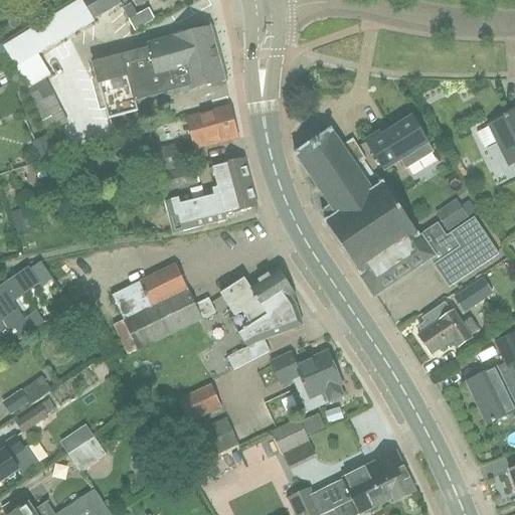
[(50,75),(39,54),(121,3),(119,0),(79,0),(3,45),(59,154),(70,149),(58,127),(68,122),(45,77),(50,75)]
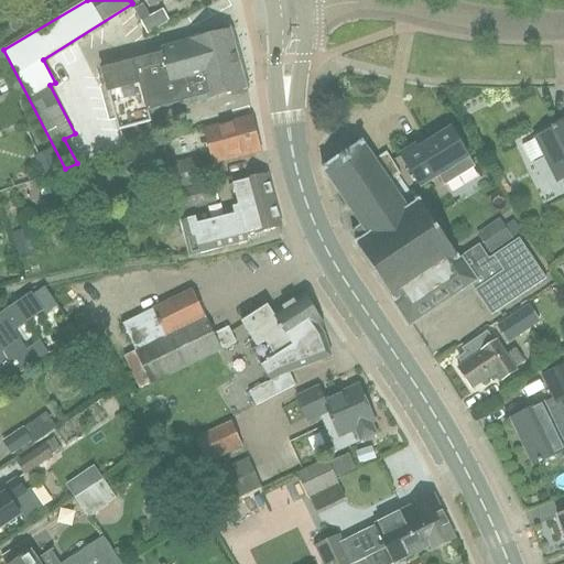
[(148,33),(169,22),(162,10),(141,21),(148,33)]
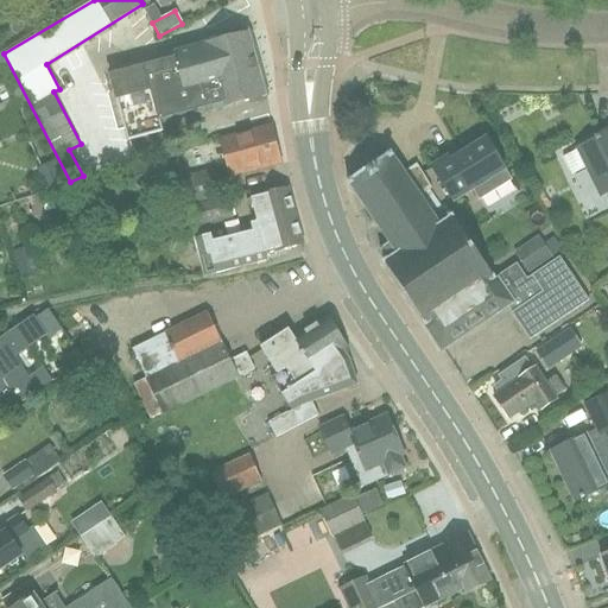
[(160,131),(158,122),(222,105),(222,106),(263,95),(246,36),(173,55),(173,56),(141,64),(109,74),(128,140),(160,131)]
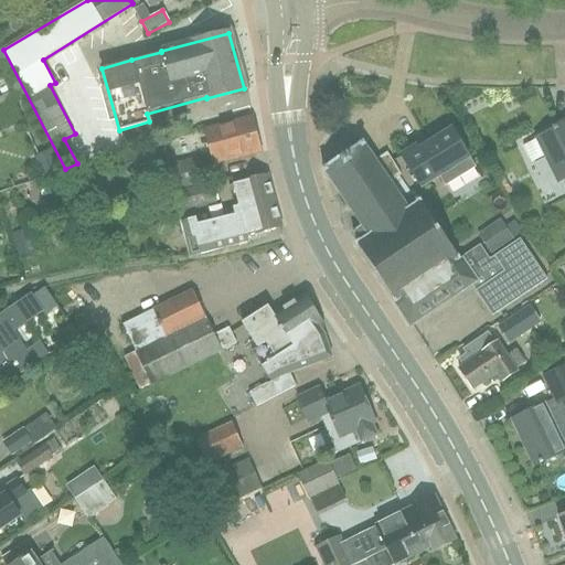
[(0,103),(16,96),(10,85),(0,89),(0,103)]
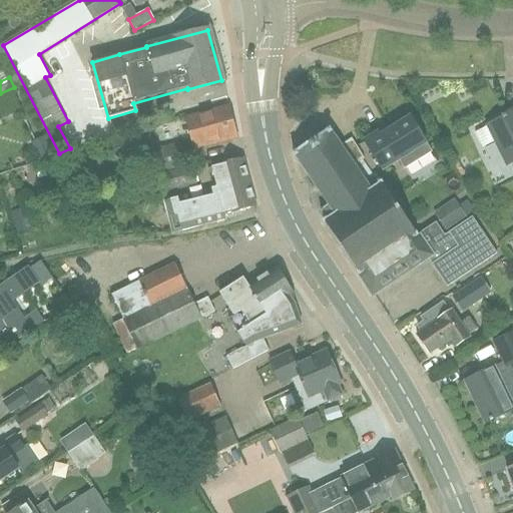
[(185,118),(193,149),(237,137),(228,106),(185,118)]
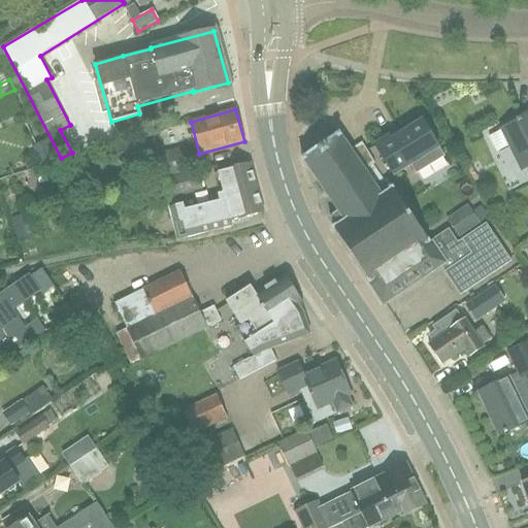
[(498,130),(488,135),(495,151),(505,145),(518,170),(527,165),(527,113),(497,129),(498,130)]
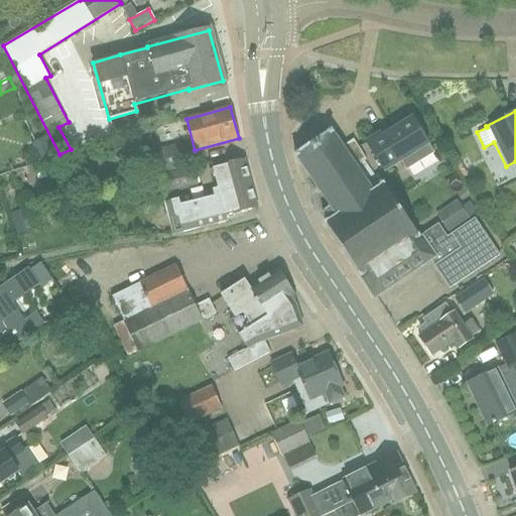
[(380,133),(366,142),(384,171),(401,161),(405,169),(434,151),(429,144),(412,117),(382,136),(380,133)]
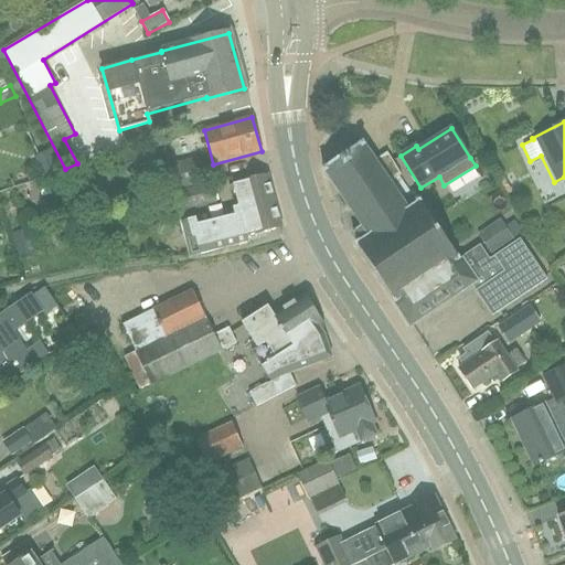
[(480,244),(459,258),(419,200),(413,190),(408,192),(398,177),(402,174),(387,152),(374,160),(362,142),(323,169),(361,225),(352,232),(359,242),(355,244),(395,304),(397,302),(403,311),(402,313),(409,324),(432,310),(437,310),(451,300),(452,296),(471,283),(492,316),(547,279),(520,238),(490,259),(480,244)]
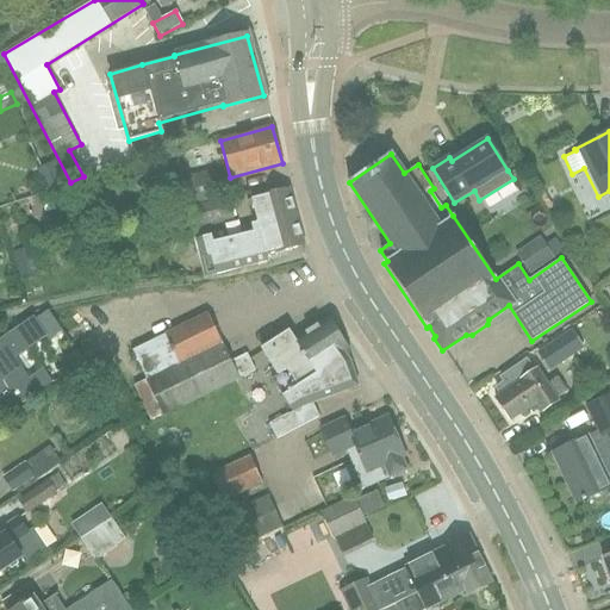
[(173,162),(138,172),(141,182),(176,172),(173,162)]
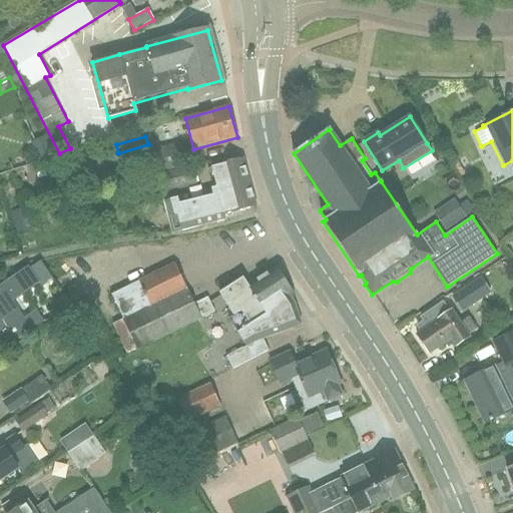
[(33,146),(39,159),(54,153),(49,139),(33,146)]
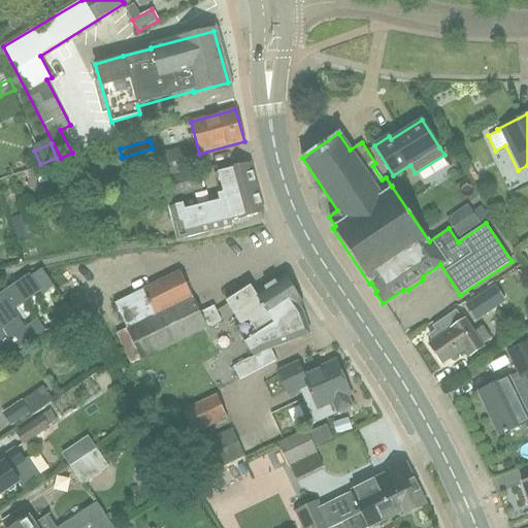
[(193,170),(187,146),(159,153),(165,177),(193,170)]
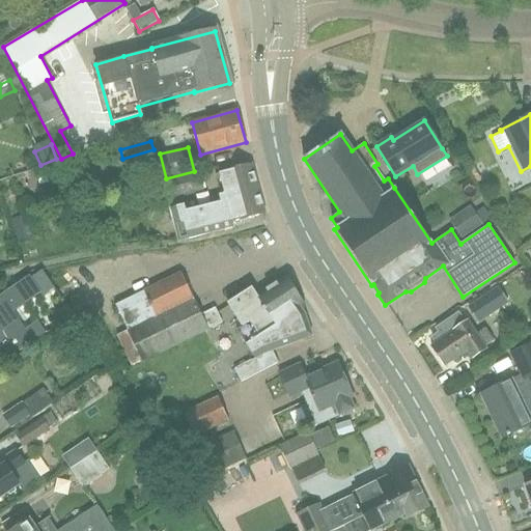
[(226,202),(259,193),(252,163),(228,169),(228,171),(219,173),(226,200),(226,202)]
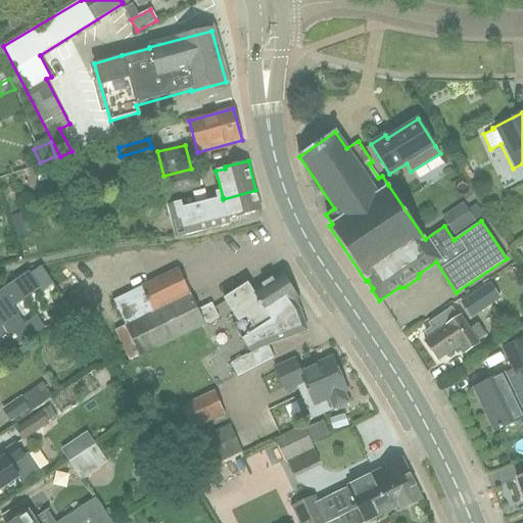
[(163,177),(169,196),(200,189),(195,170),(163,177)]
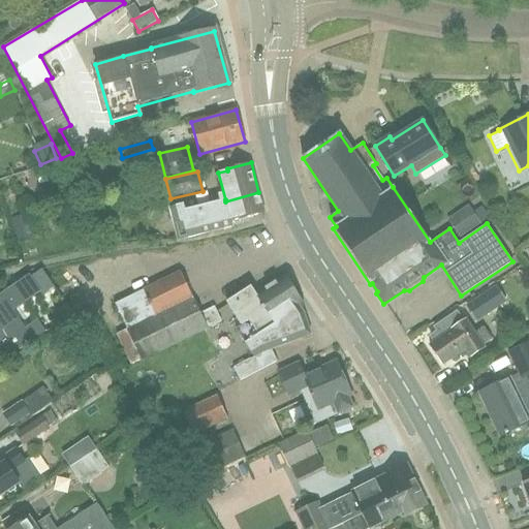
[(225,201),(225,199),(185,210),(183,204),(169,208),(174,224),(182,221),(186,238),(232,226),(231,223),(245,219),(245,218),(263,214),(258,192),(225,201)]
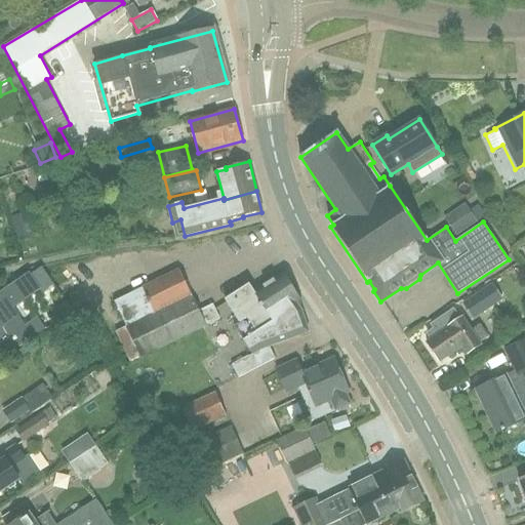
[(463,203),(443,217),(456,237),(478,223),(463,203)]
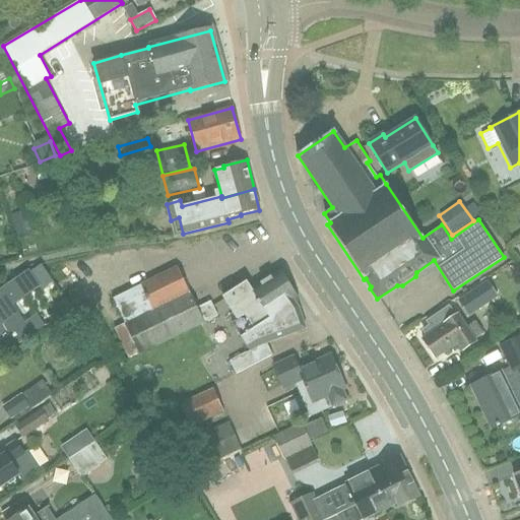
[(53,282),(48,275),(42,266),(31,273),(29,271),(0,291),(0,355),(45,325),(37,314),(24,323),(12,306),(40,286),(42,289),(53,282)]
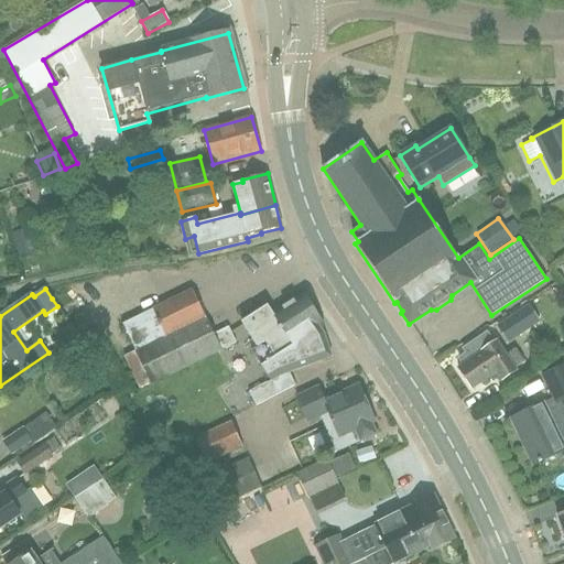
[(139,388),(150,382),(151,383),(221,350),(220,348),(213,333),(192,289),(151,308),(152,310),(122,324),(134,350),(140,360),(128,366),(139,388)]
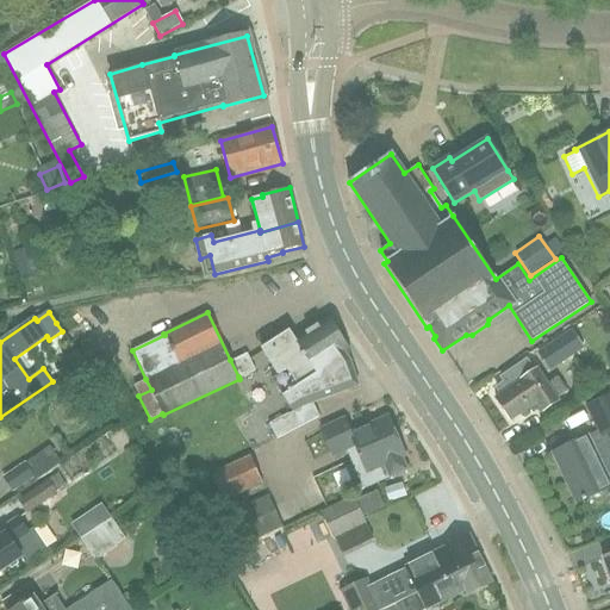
[(290,330),(260,348),(278,375),(272,379),(282,396),(293,412),(304,405),(359,386),(349,361),(346,354),(349,350),(328,317),(294,338),(290,330)]
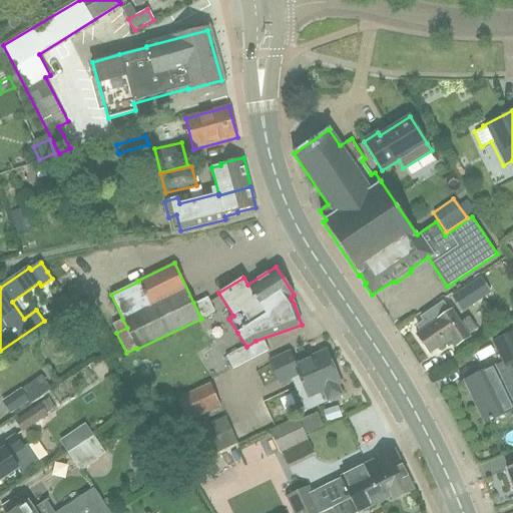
[(467,287),(452,297),(462,311),(477,301),(467,287)]
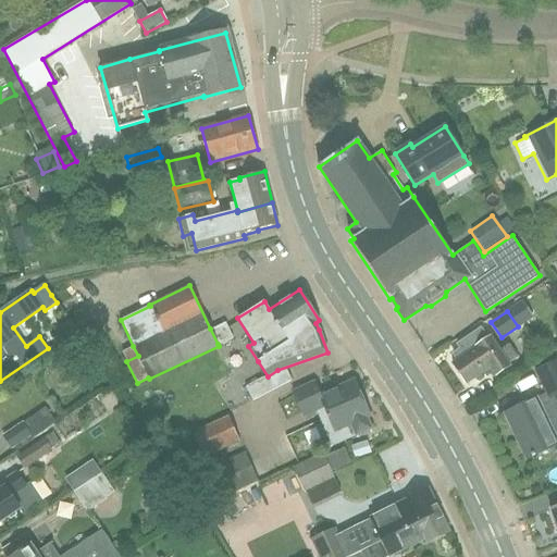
[(58,327),(64,338),(77,331),(70,320),(58,327)]
